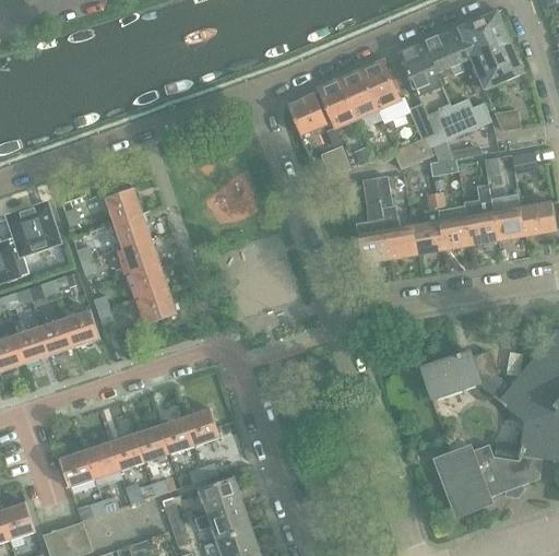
[(458,27),(449,32),(462,62),(471,58),(483,89),(523,72),(497,10),(456,26),(458,27)]
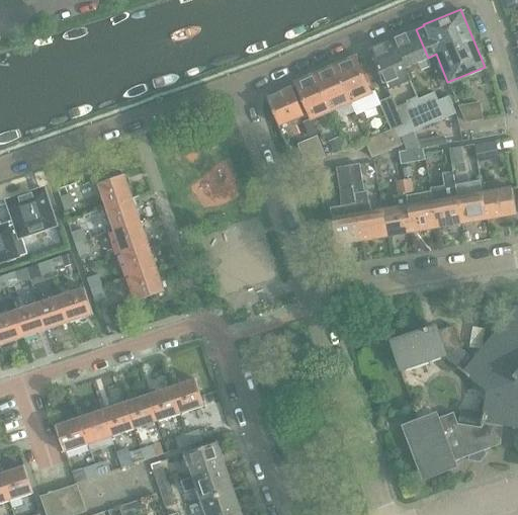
[(405,67),(418,62),(421,69),(431,65),(428,58),(416,29),(393,38),(405,67)]
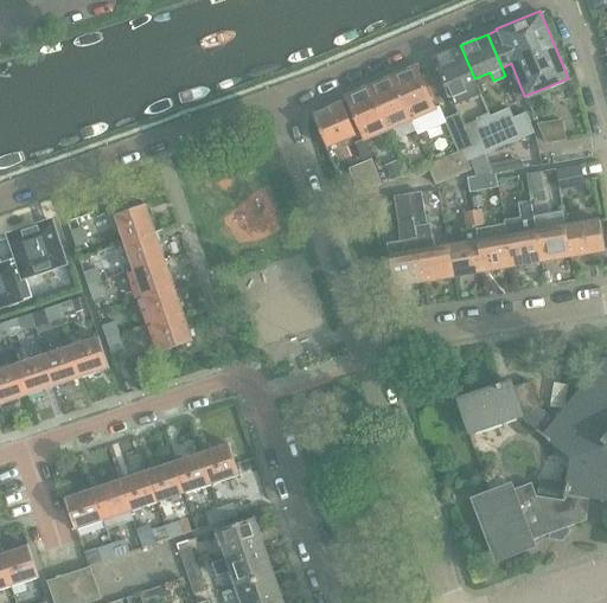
[(448,90),(452,98),(454,103),(480,92),(474,78),(460,45),(434,57),(447,90),(448,90)]
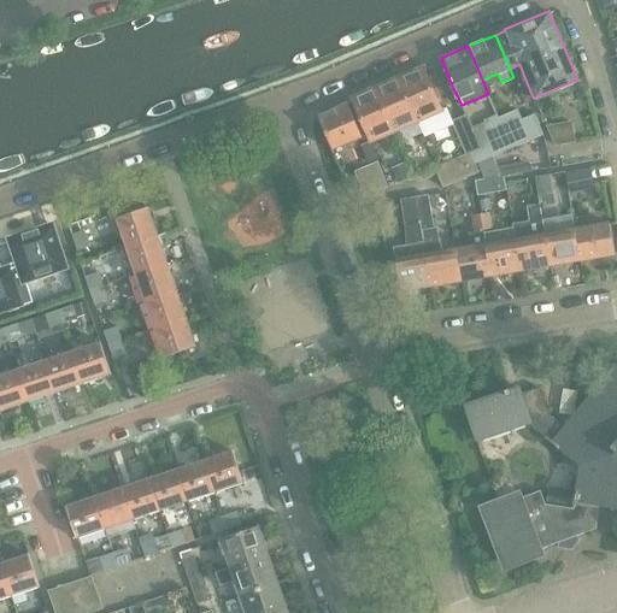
[(422,66),(398,76),(416,119),(422,131),(424,135),(452,123),(451,119),(445,106),(440,108),(422,66)]
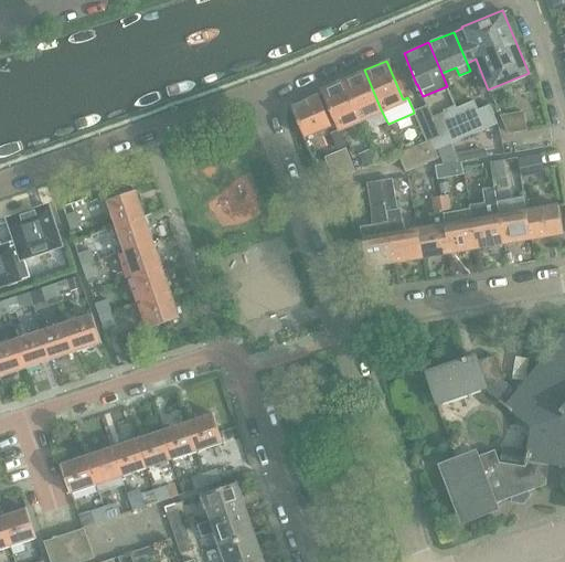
[(364,70),(343,78),(360,118),(365,130),(386,120),(381,109),(364,70)]
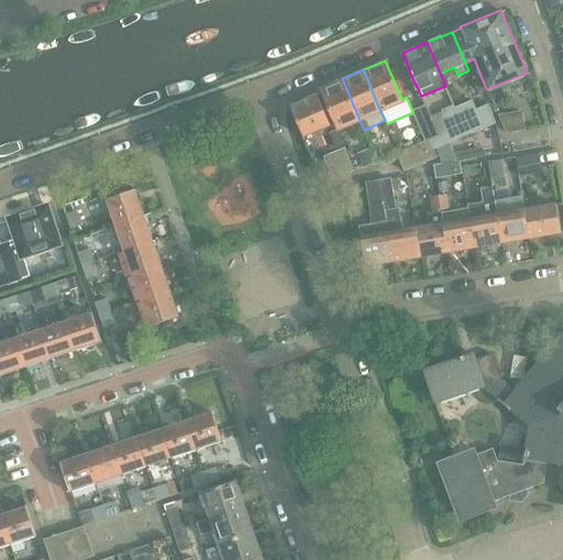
[(338,127),(339,125),(359,118),(342,78),(321,87),(322,90),(338,127)]
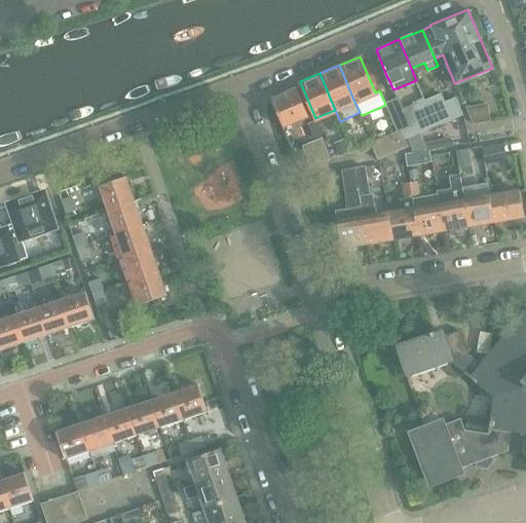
[(283,125),(308,115),(296,86),(270,98),(283,125)]
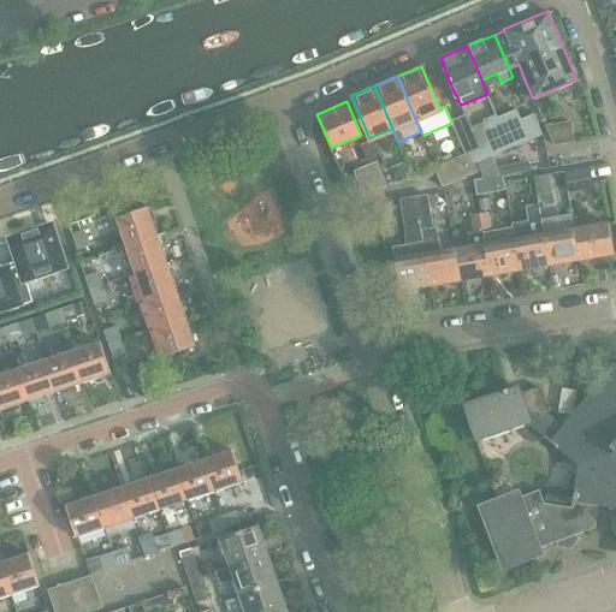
[(467,112),(463,113),(478,147),(469,149),(474,160),(522,141),(523,140),(528,138),(520,118),(515,108),(497,116),(495,113),(483,118),(484,119),(472,125),(467,112)]
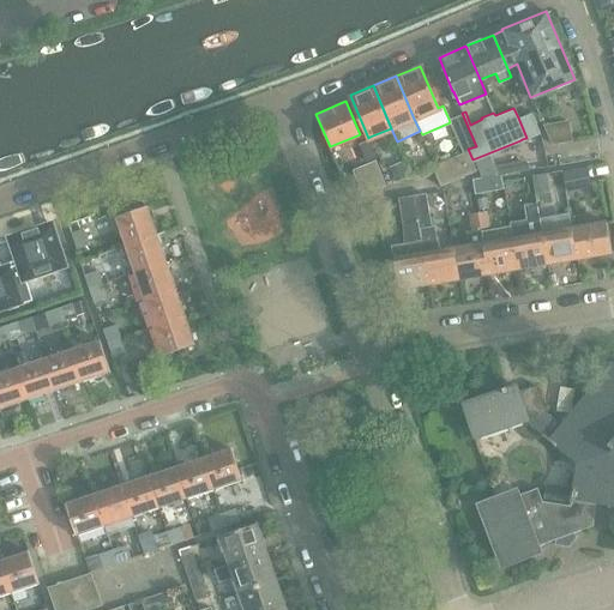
[(531,112),(518,118),(527,138),(540,132),(531,112)]
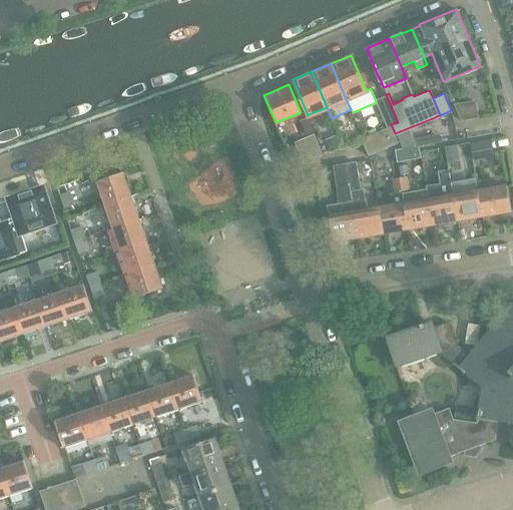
[(376,102),(386,126),(391,124),(398,122),(386,94),(375,99),(376,102)]
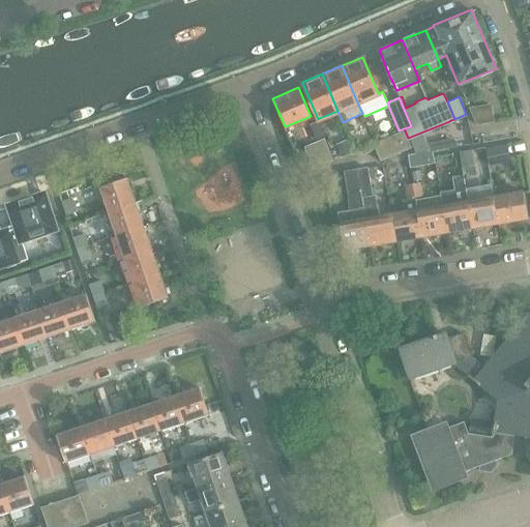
[(489,104),(469,107),(475,123),(492,120),(489,104)]
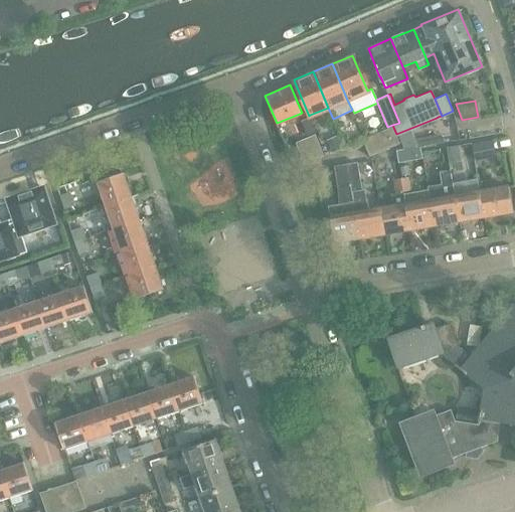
[(400,142),(396,134),(392,125),(387,127),(362,138),(369,155),(400,142)]
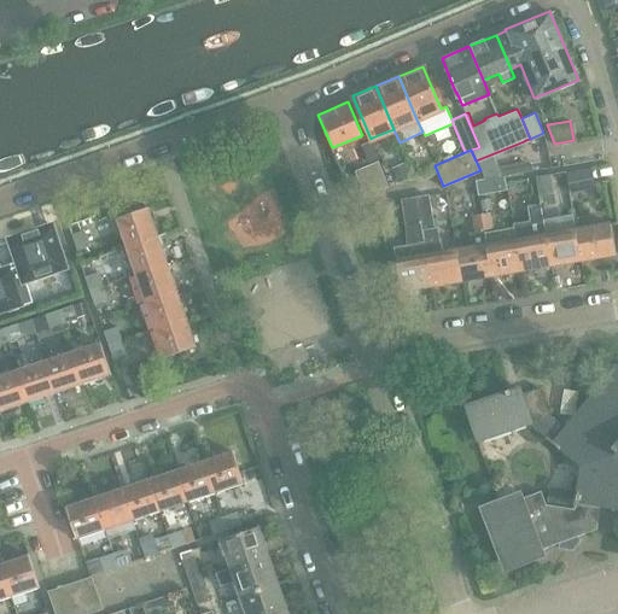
[(363,189),(389,185),(378,159),(354,169),(363,189)]
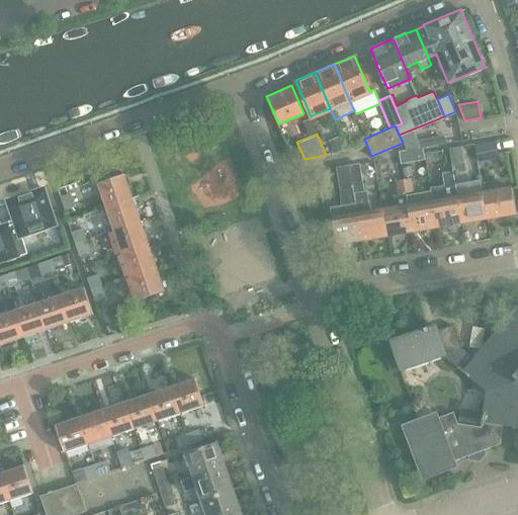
[(341,134),(330,139),(335,151),(346,147),(341,134)]
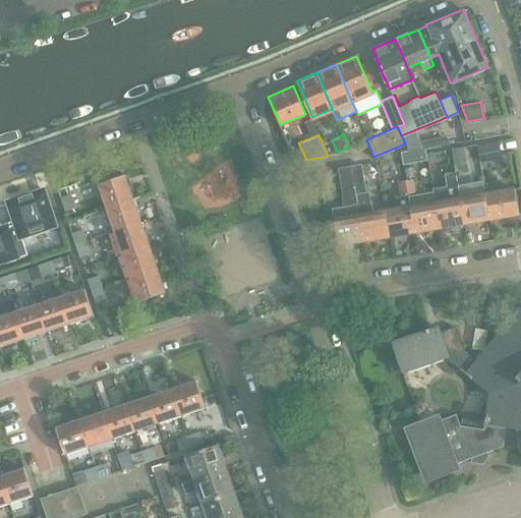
[(502,158),(499,140),(477,145),(480,161),(502,158)]
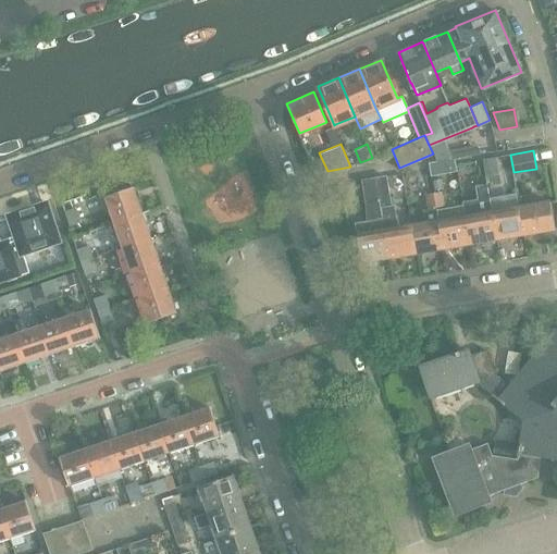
[(498,173),(496,156),(483,158),(485,175),(498,173)]
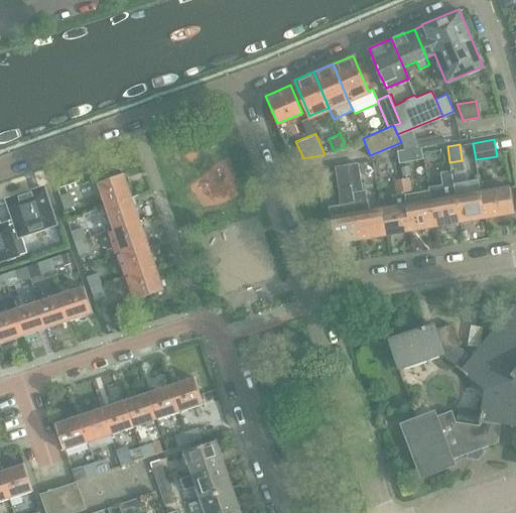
[(381,208),(369,210),(366,188),(363,188),(358,161),(348,163),(351,184),(354,201),(360,238),(385,234),(381,208)]
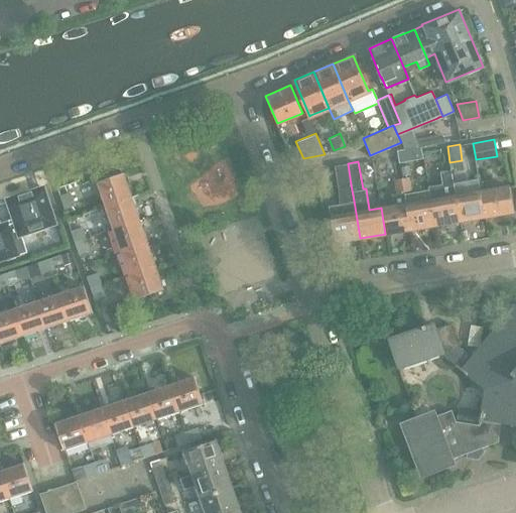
[(339,187),(351,184),(348,163),(335,165),(339,187)]
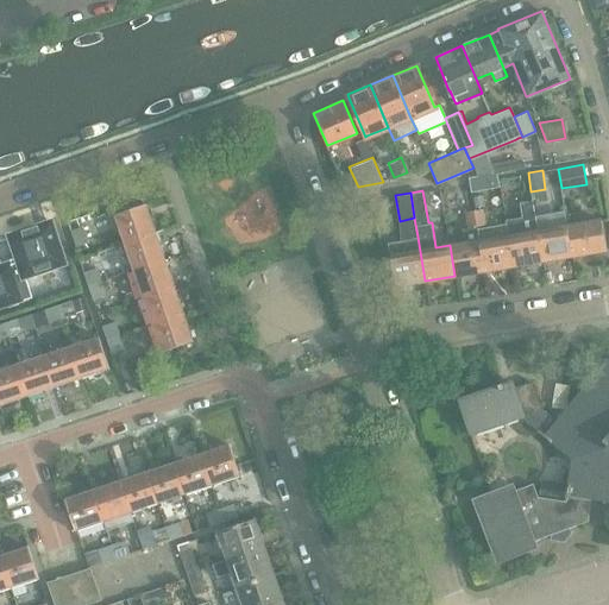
[(532,199),(523,201),(519,201),(521,216),(506,219),(507,222),(504,222),(512,266),(542,260),(532,199)]
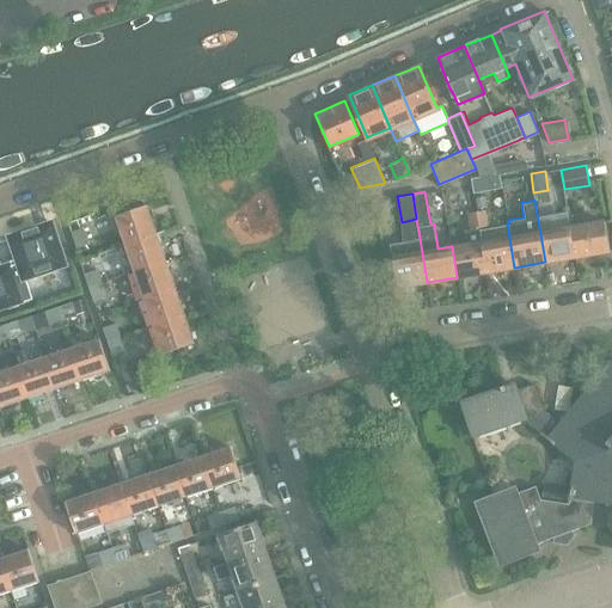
[(115,215),(124,243),(155,232),(146,204),(115,215)]
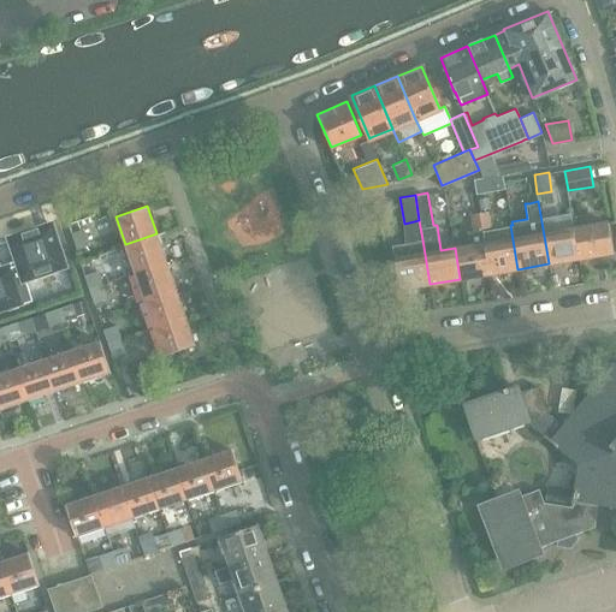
[(487,211),(479,212),(481,227),(490,226),(487,211)]
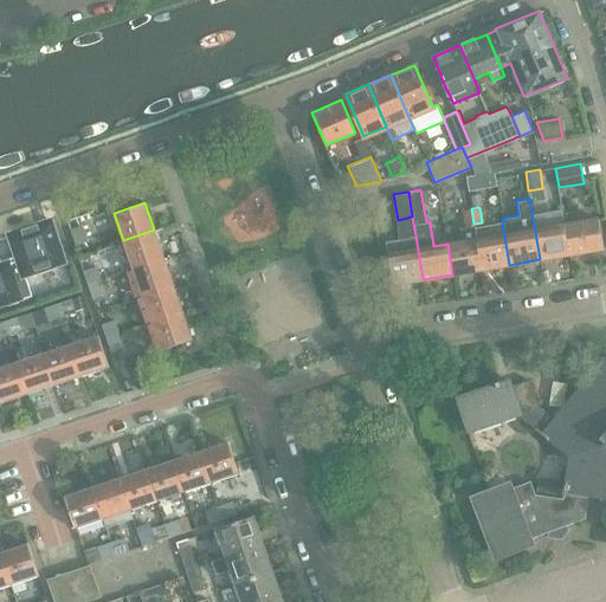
[(19,208),(0,214),(0,231),(24,225),(19,208)]
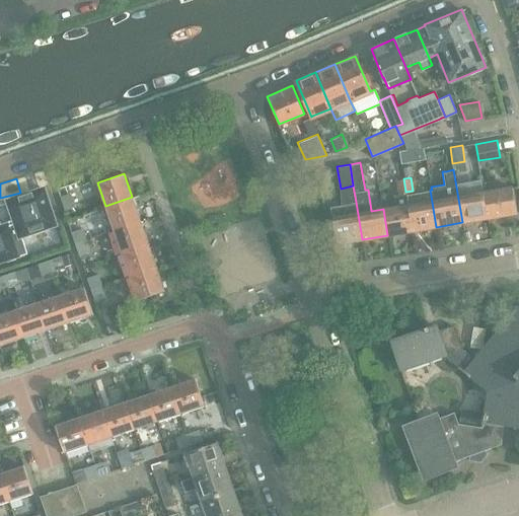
[(405,194),(405,192),(403,178),(396,179),(398,193),(393,194),(395,207),(383,209),(387,235),(413,231),(408,205),(405,194)]
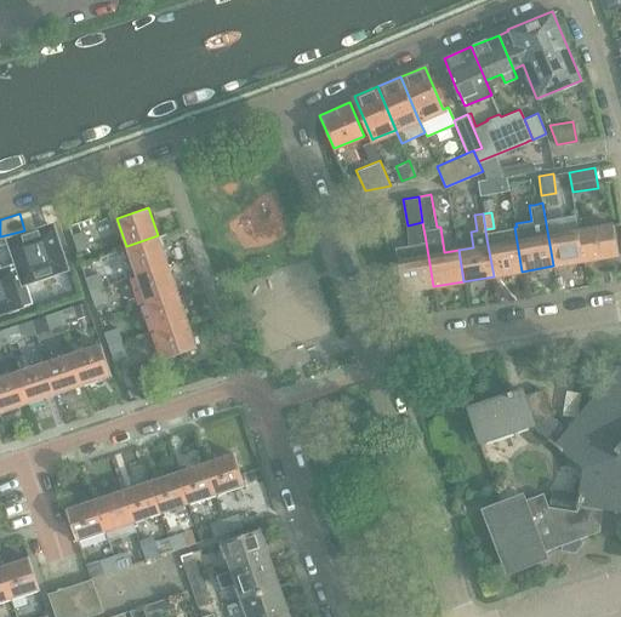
[(575,216),(546,221),(553,266),(582,261),(577,229),(575,216)]
